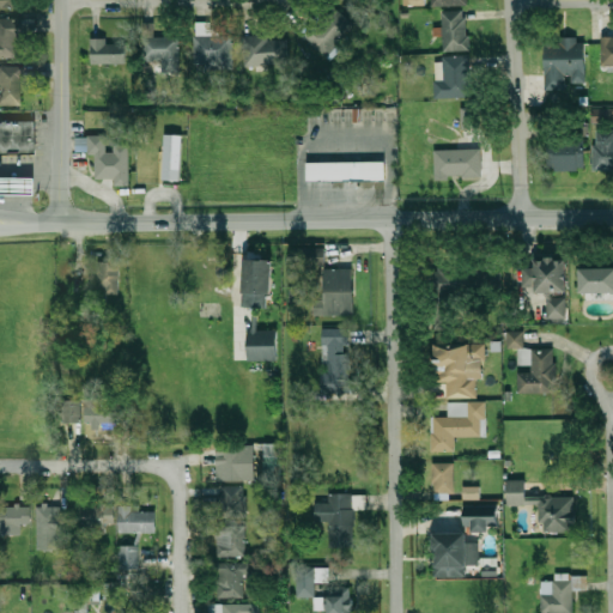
[(0,0),(0,8),(22,10),(22,0),(0,0)]
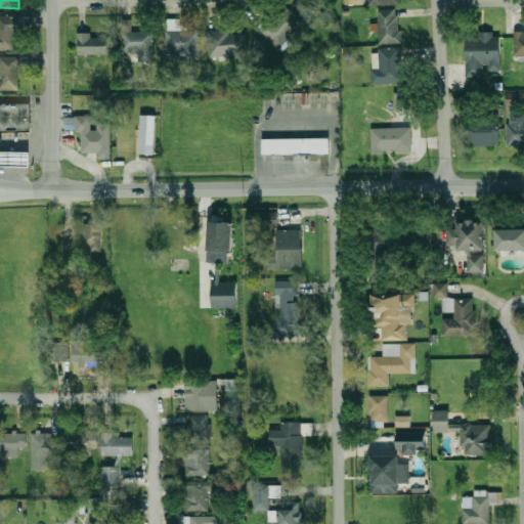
[(269,44),(298,36),(291,8),(261,16),(269,44)]
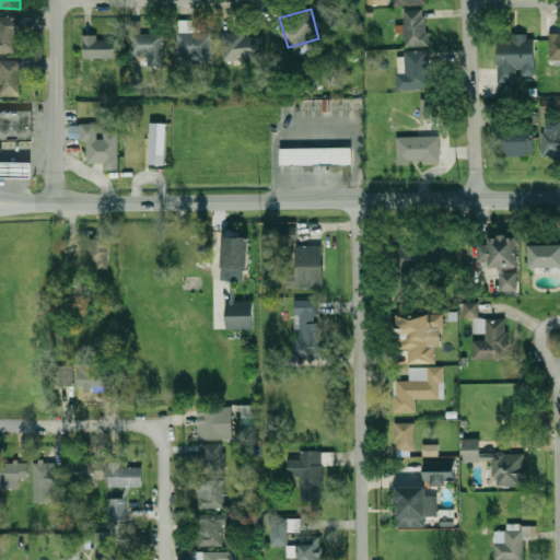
[(428,46),(428,11),(404,11),(404,46),(428,46)]
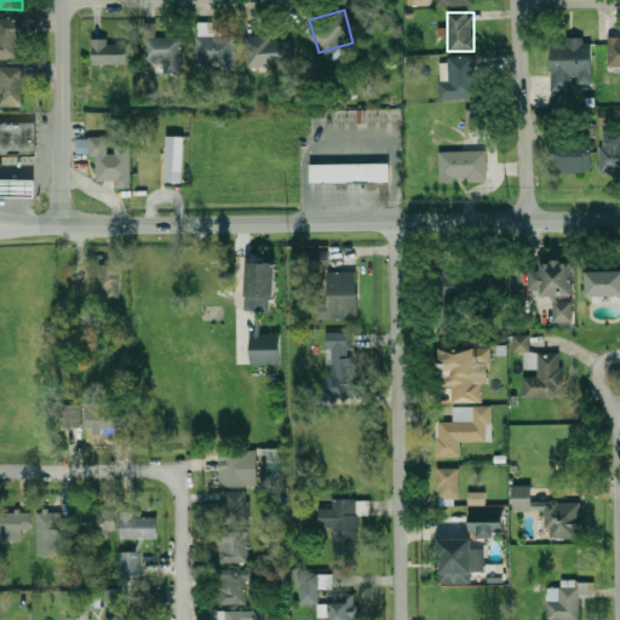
[(21,18),(0,18),(0,57),(21,57),(21,18)]
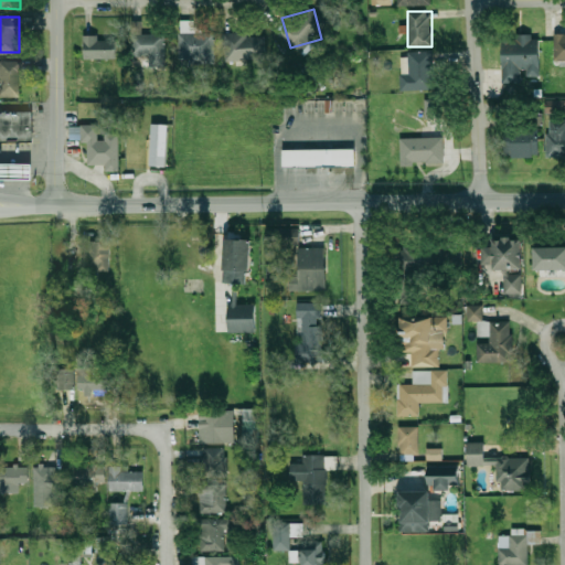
[(214,31),(193,31),(193,20),(179,21),(180,63),(215,62),(214,31)]
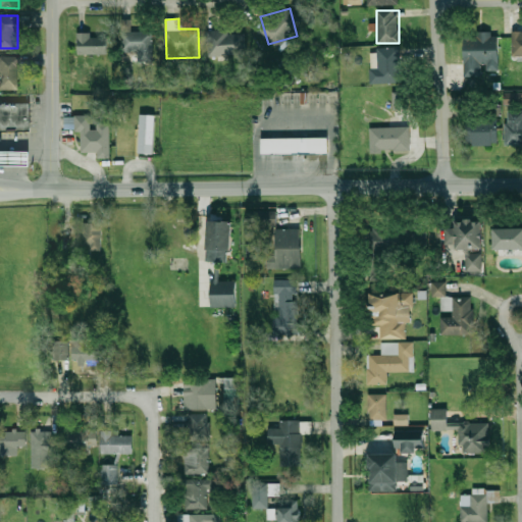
[(138,51),(138,62),(153,62),(153,31),(121,31),(121,51),(138,51)]
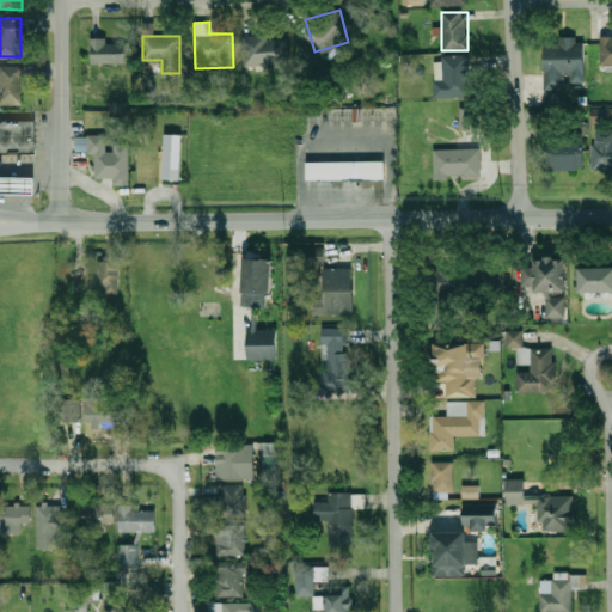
[(287,63),(285,36),(252,40),(255,66),(287,63)]
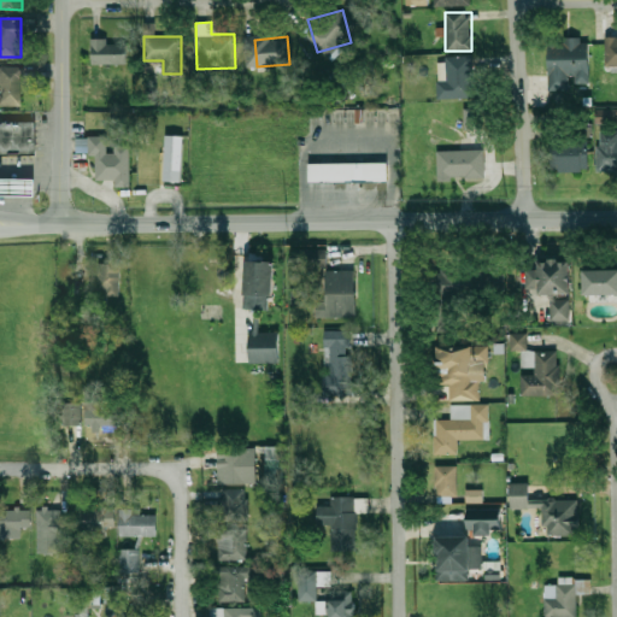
[(616,36),(606,36),(606,65),(616,65),(616,36)]
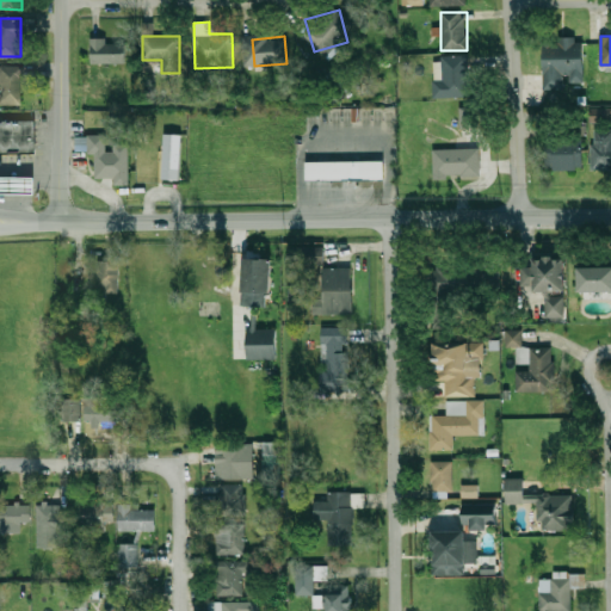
[(91,63),(125,63),(125,39),(91,39),(91,63)]
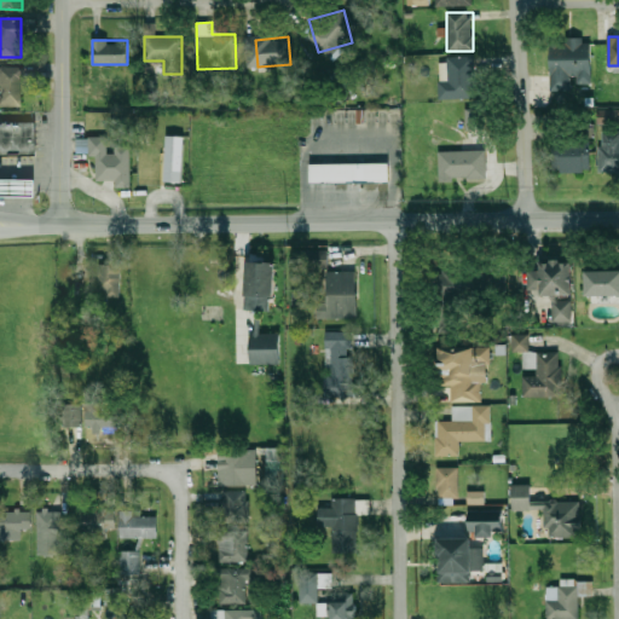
[(576,90),(576,56),(549,56),(549,90),(576,90)]
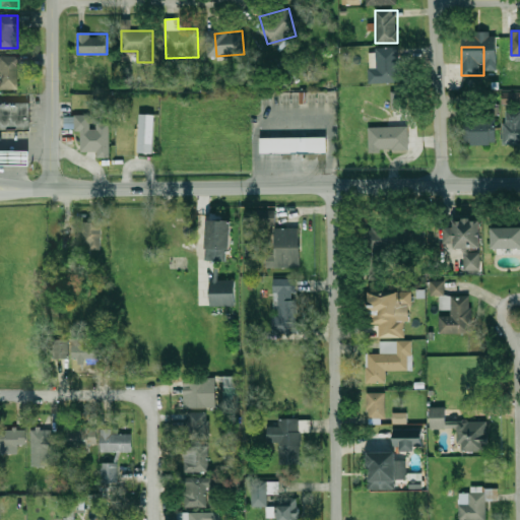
[(399,49),(375,49),(375,55),(370,55),(370,82),(399,82),(399,49)]
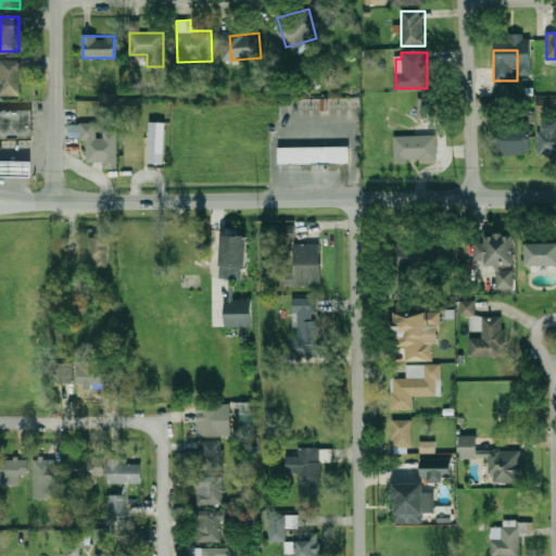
[(20,60),(0,60),(0,93),(20,93),(20,60)]
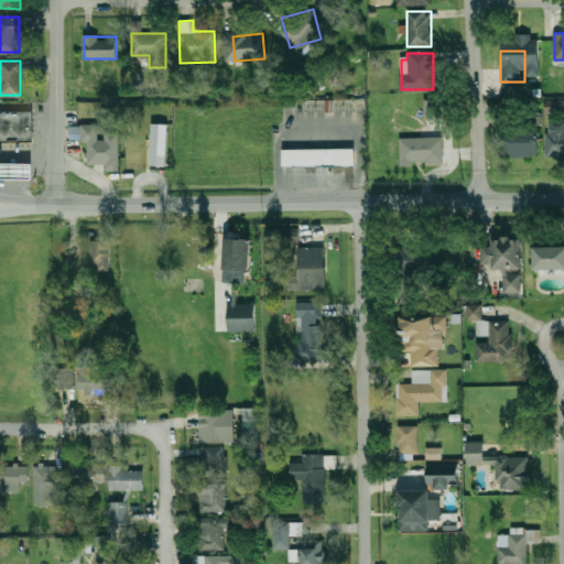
[(423,118),(438,118),(440,99),(424,99),(423,118)]
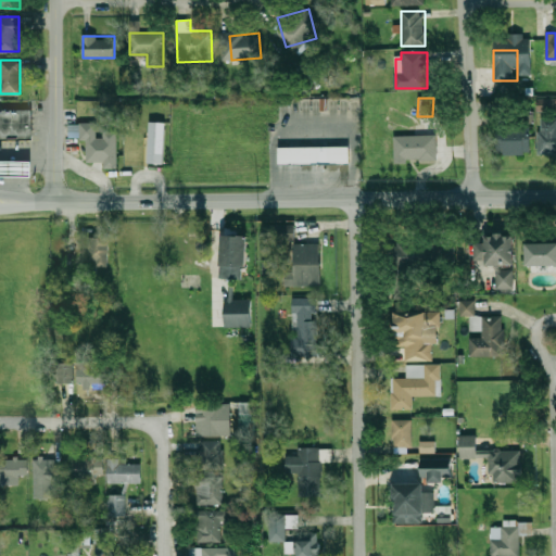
[(0,112),(33,112),(33,142),(0,142),(0,112)]
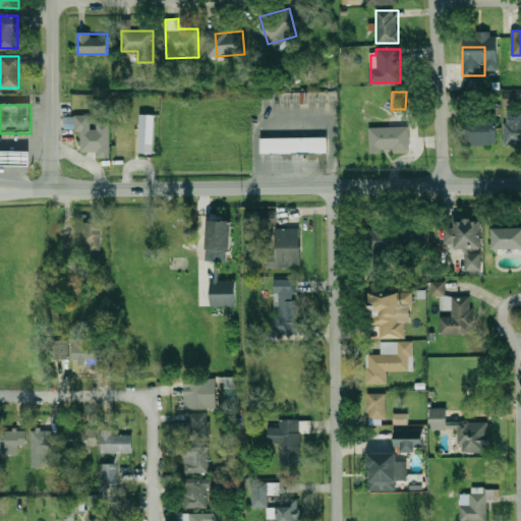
[(520,113),(505,113),(505,145),(520,145),(520,113)]
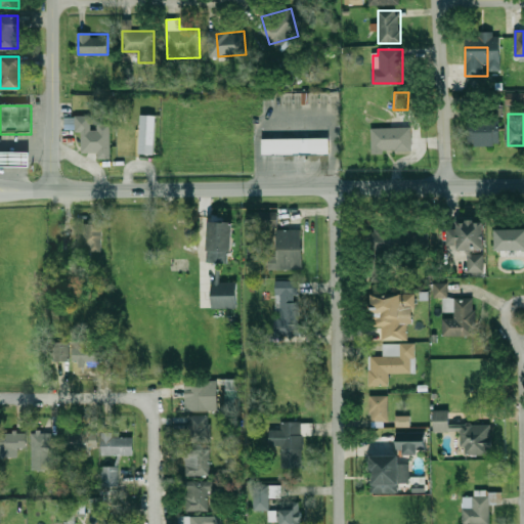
[(154,155),(156,116),(140,115),(138,154),(154,155)]
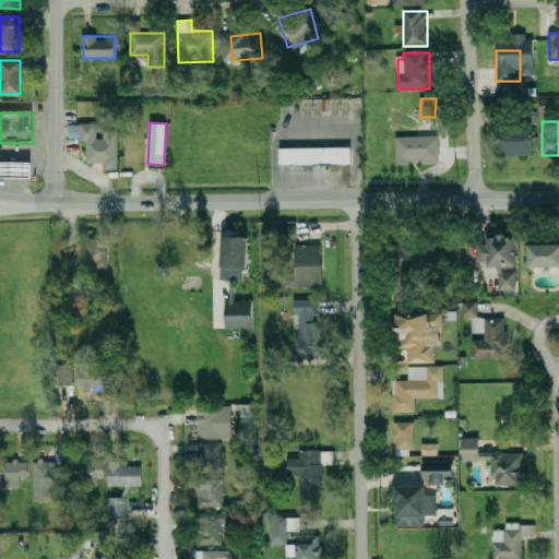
[(98,125),(79,125),(79,140),(87,140),(87,162),(106,162),(106,167),(118,167),(118,132),(98,132),(98,125)]
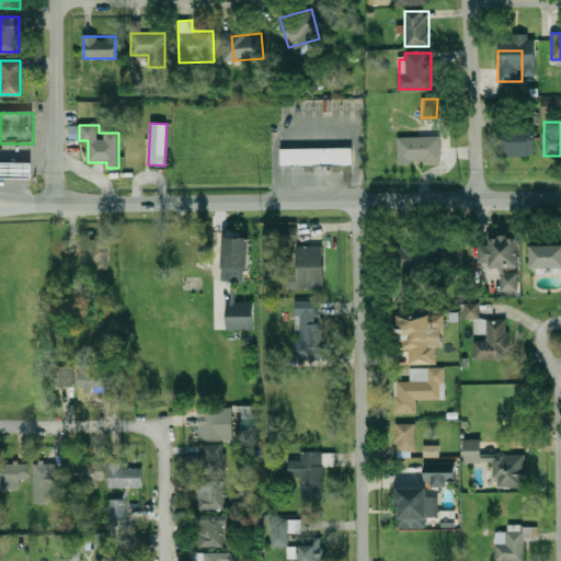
[(535,156),(535,127),(501,127),(501,156),(535,156)]
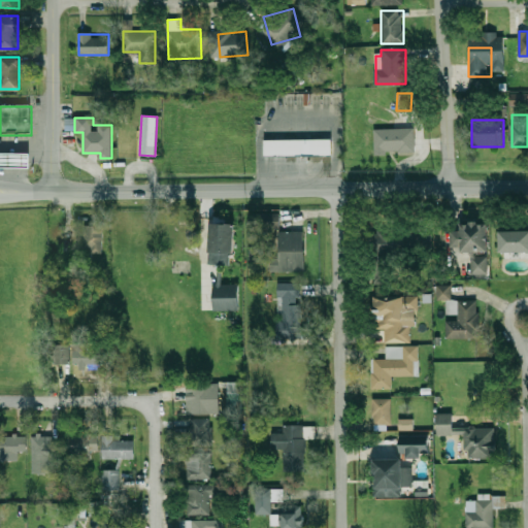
[(374,128),(374,153),(415,153),(415,128),(374,128)]
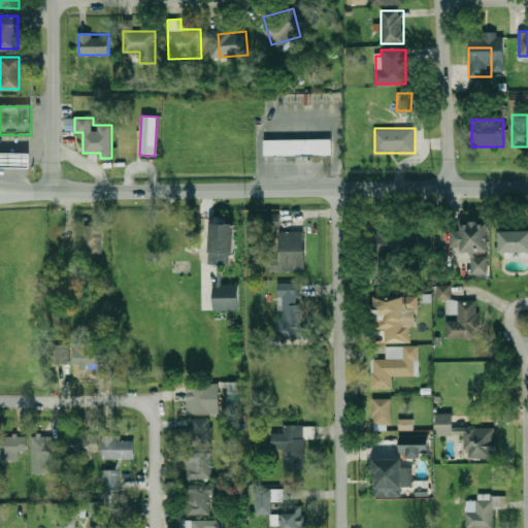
[(268,141),(334,141),(335,158),(268,158),(268,141)]
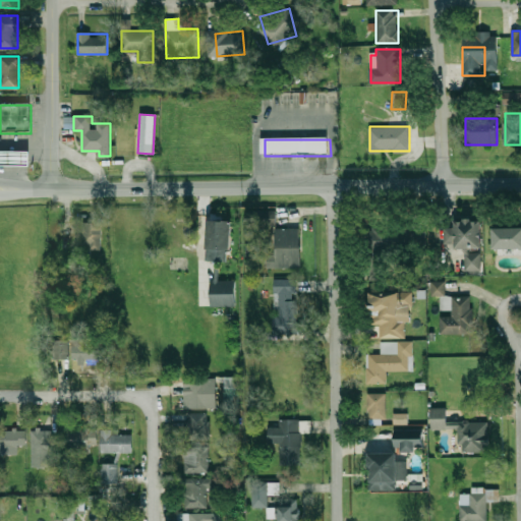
[(0,152),(24,152),(25,166),(0,165),(0,152)]
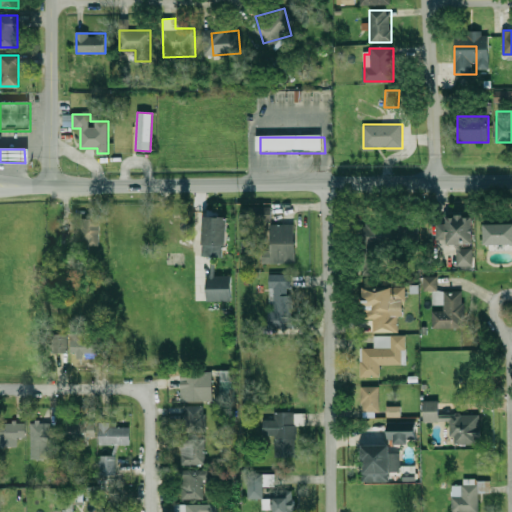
[(246,207),(246,222),(271,223),(271,207),(246,207)]
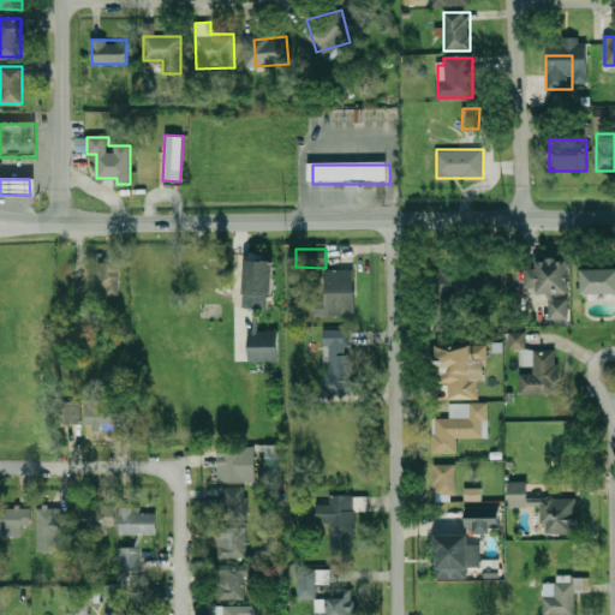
[(245,362),(279,362),(279,332),(258,332),(258,310),(273,310),(273,261),(245,261),(245,362)]
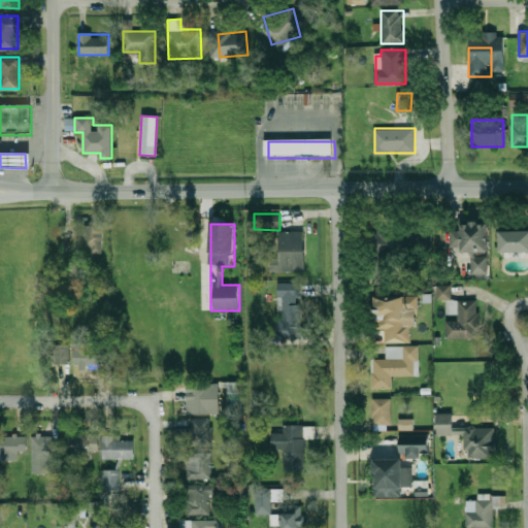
[(451,251),(471,251),(471,276),(488,276),(488,224),(451,224),(451,251)]
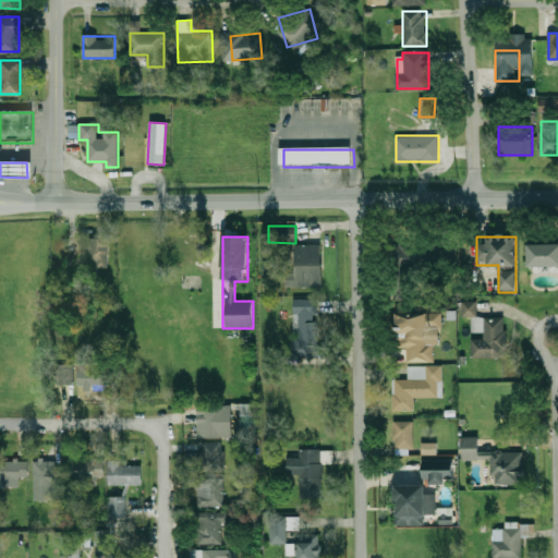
[(109,239),(89,239),(89,267),(109,267),(109,239)]
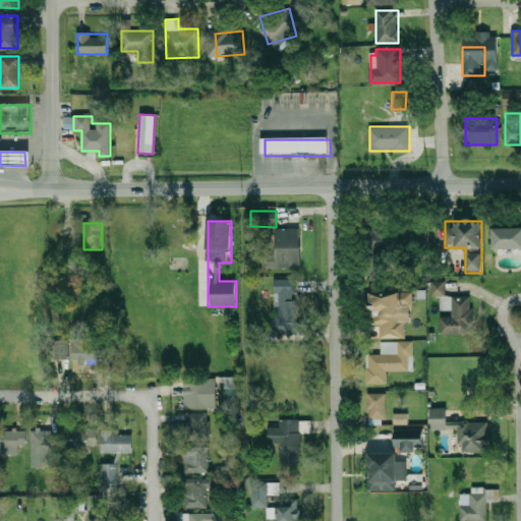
[(426,253),(426,226),(402,226),(402,253),(426,253)]
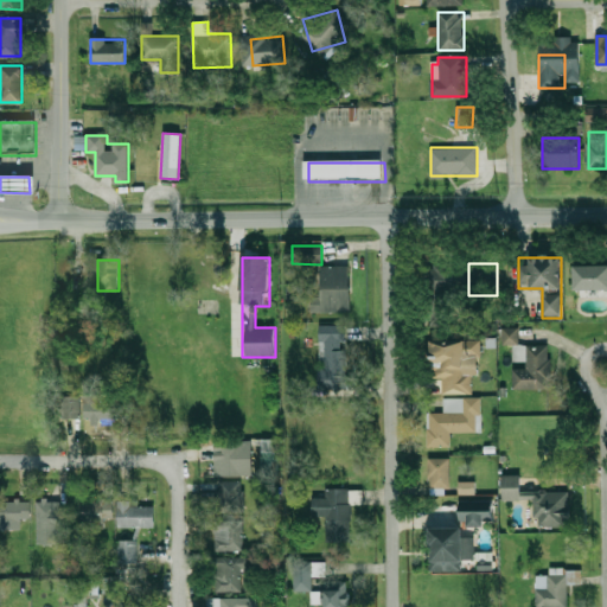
[(428,326),(442,325),(442,295),(459,294),(459,264),(427,266),(428,326)]
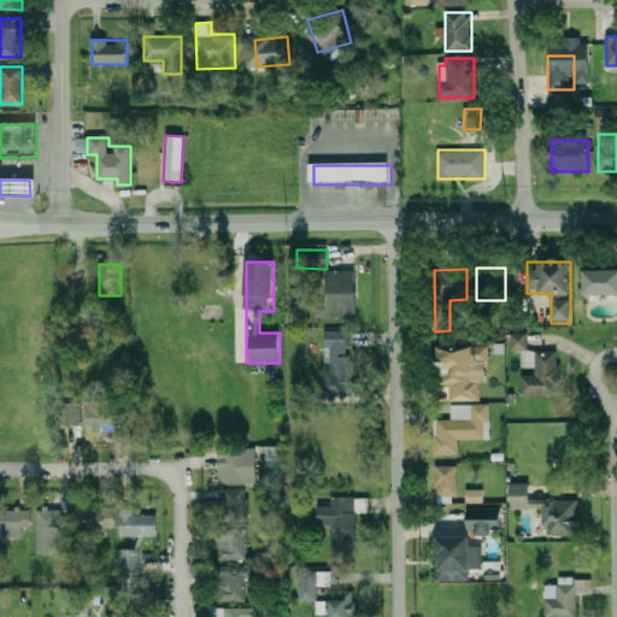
[(583,295),(616,295),(616,269),(583,269),(583,295)]
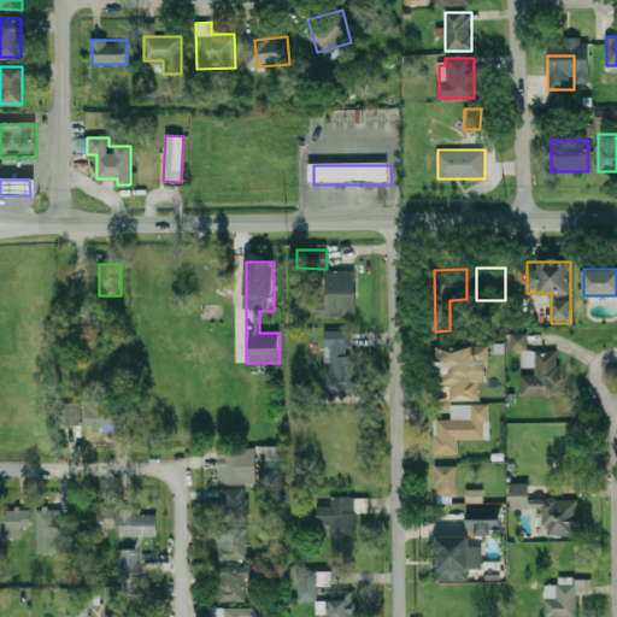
[(356,270),(325,270),(325,298),(316,298),(316,317),(356,317),(356,270)]
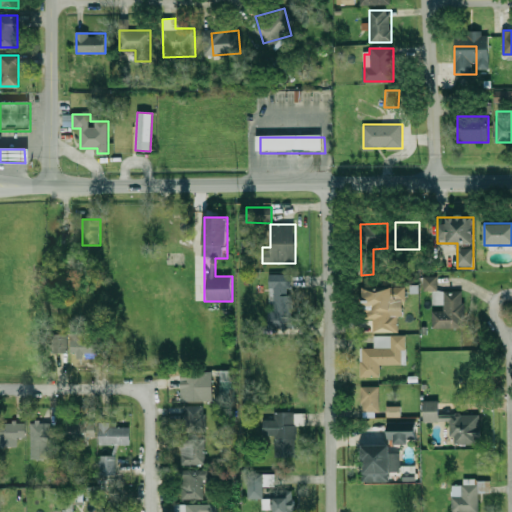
[(292,274),(270,274),(270,328),(292,328),(292,274)]
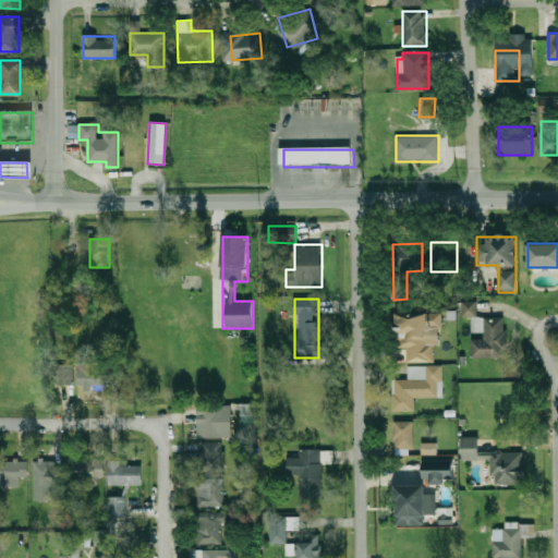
[(476,301),(462,301),(462,316),(476,316),(476,301)]
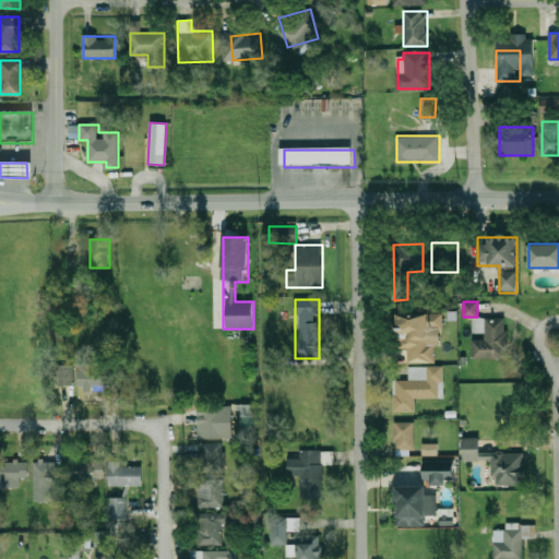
[(395,314),(395,349),(407,348),(407,364),(433,363),(433,329),(442,329),(442,313),(395,314)]
